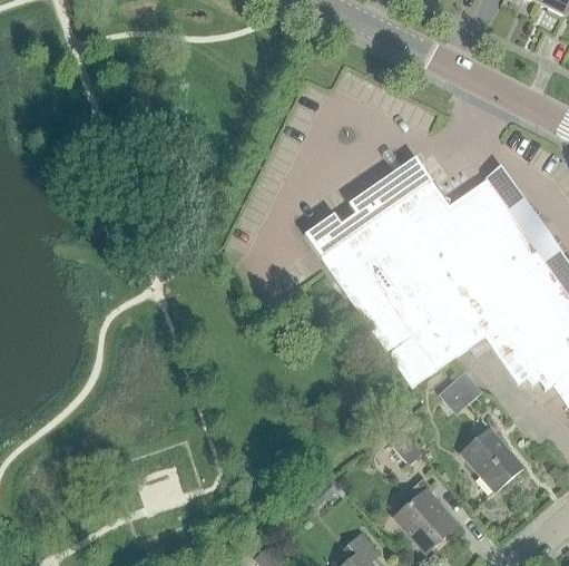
[(536,0),(536,1),(563,15),(568,3),(568,0),(536,0)]
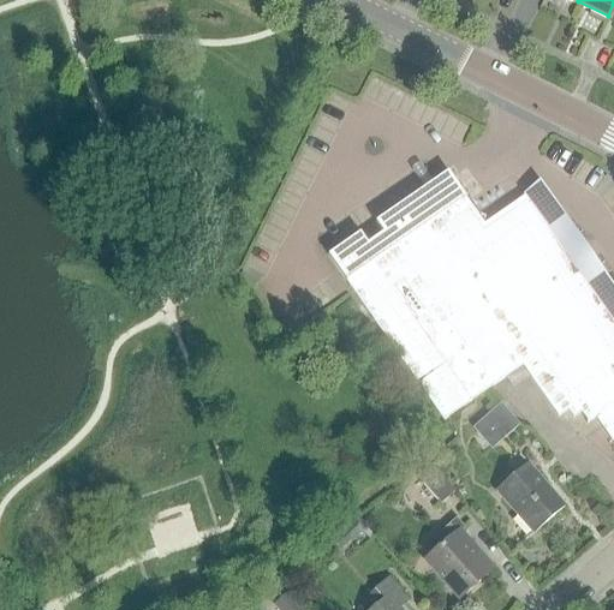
[(523,362),(558,413),(567,406),(573,413),(579,408),(586,419),(600,411),(613,400),(613,318),(525,192),(484,221),(447,168),(375,219),(382,229),(367,240),(359,229),(328,251),(443,417),(523,362)]
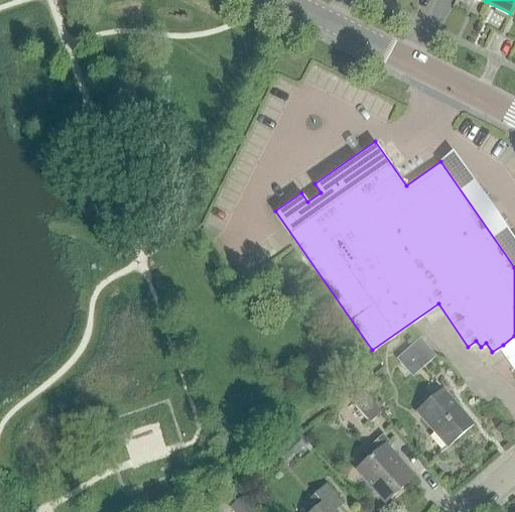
[(420,335),(401,350),(417,369),(423,364),(435,354),(420,335)]
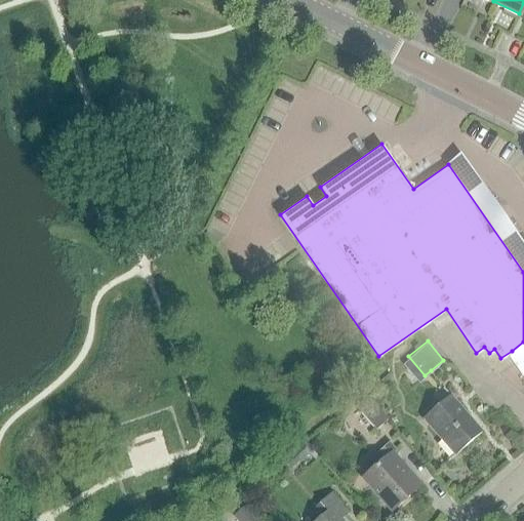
[(523,342),(512,351),(523,368),(523,342)]
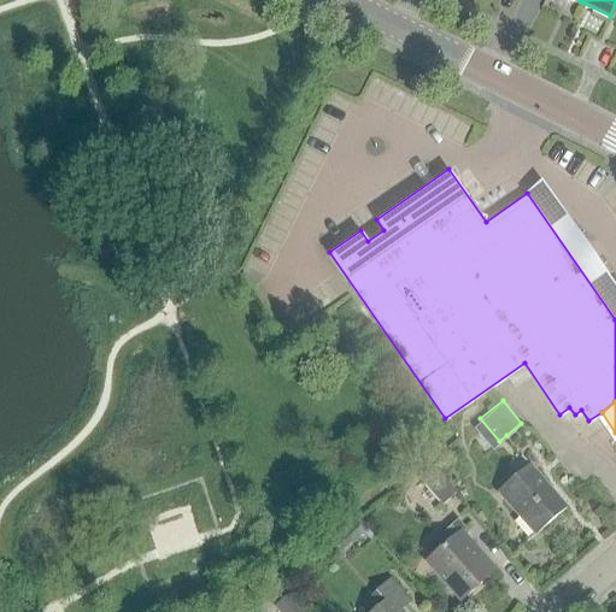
[(535,531),(567,504),(529,462),(498,489),(535,531)]
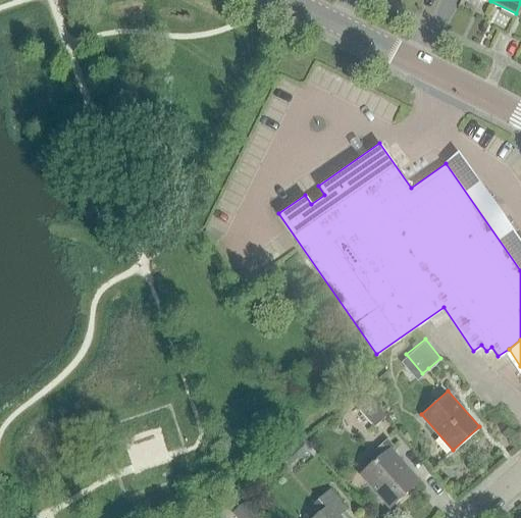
[(374,424),(385,414),(366,392),(354,402),(374,424)]
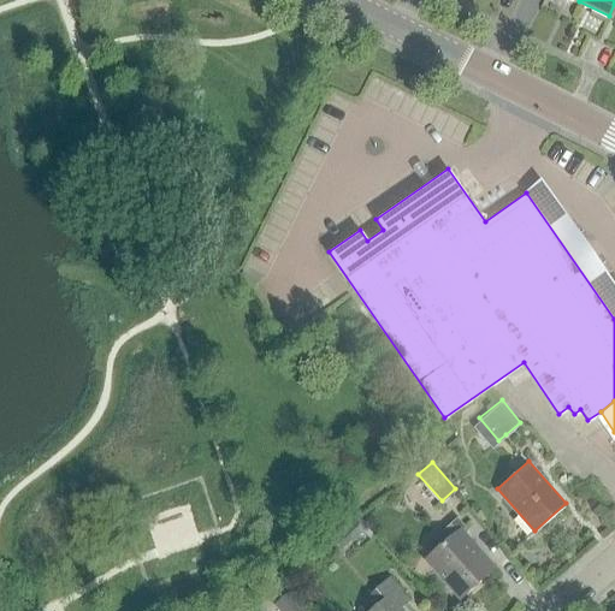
[(494,567),(461,529),(466,525),(457,515),(433,535),(441,544),(426,557),(460,597),(494,567)]
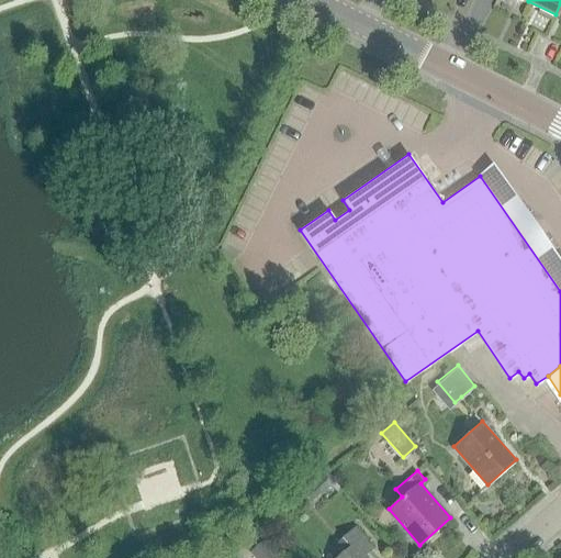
[(302,491),(304,493),(311,501),(323,491),(314,481),(302,491)]
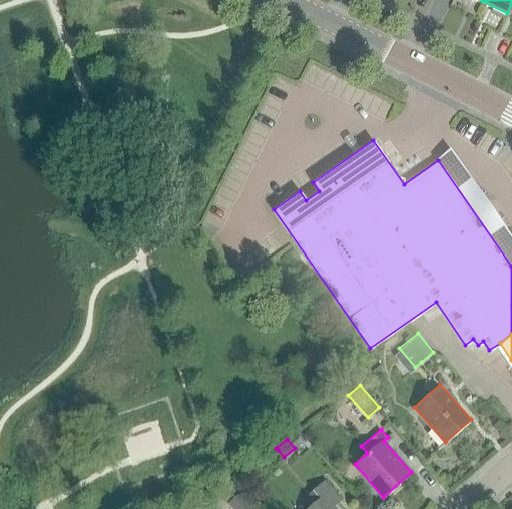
[(335,508),(332,505),(341,497),(324,478),(307,493),(314,501),(305,508),(335,508)]
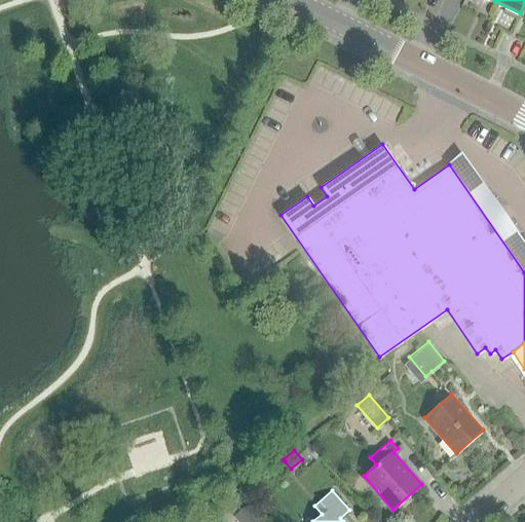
[(262,521),(263,521),(238,493),(225,505),(239,521),(262,521)]
